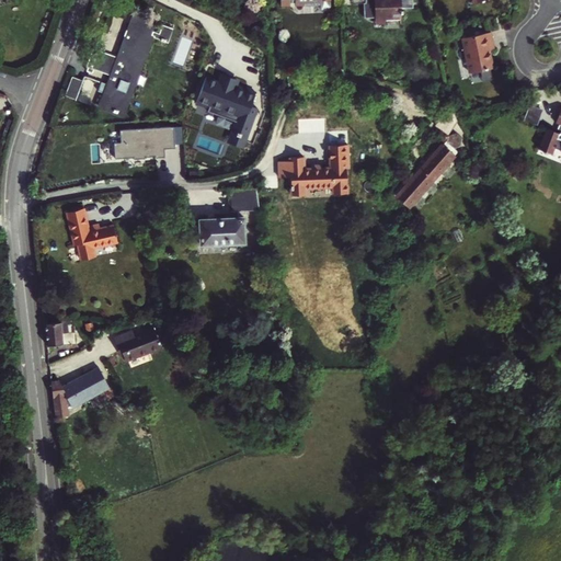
[(352,0),(353,3),(367,3),(366,0),(374,0),(374,6),(367,7),(367,18),(375,18),(386,16),(402,16),(402,8),(413,8),(412,0),(352,0)]
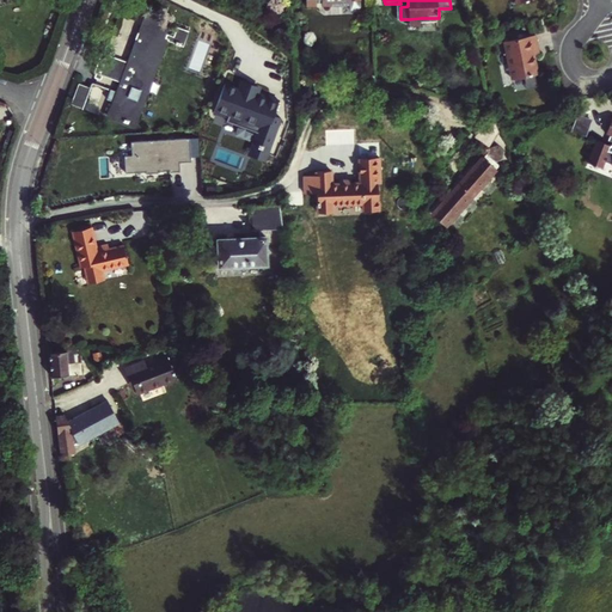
[(118,92),(110,90),(108,98),(114,102),(109,112),(124,118),(123,121),(127,122),(128,120),(133,122),(164,37),(176,42),(175,43),(179,44),(181,43),(184,44),(189,31),(178,28),(175,36),(165,32),(169,24),(146,16),(128,62),(122,80),(121,80),(120,81),(118,86),(120,87),(118,92)]
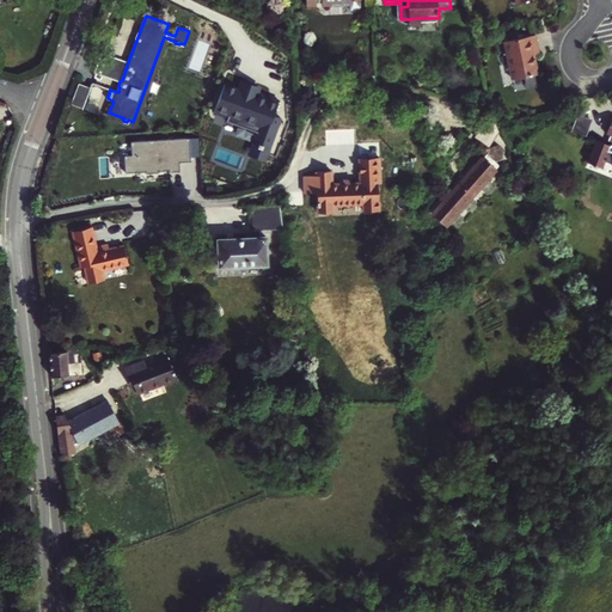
[(539,54),(536,35),(505,41),(512,79),(538,74),(534,55),(539,54)]
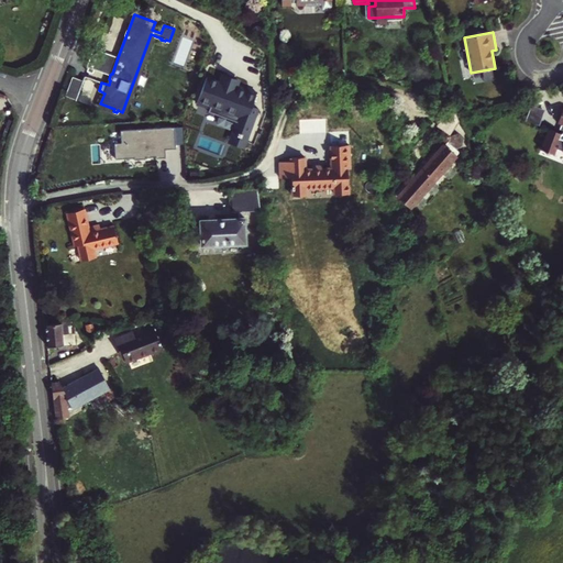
[(103,43),(100,42),(99,42),(97,42),(87,70),(87,72),(91,74),(92,73),(95,69),(101,51),(103,45),(103,43)]
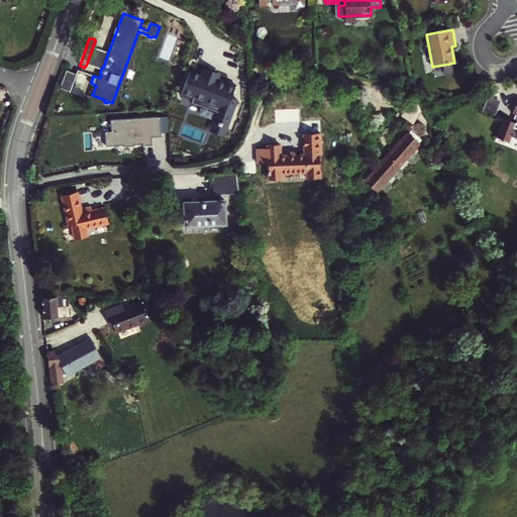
[(103,68),(108,53),(93,46),(87,64),(101,69),(102,68),(103,68)]
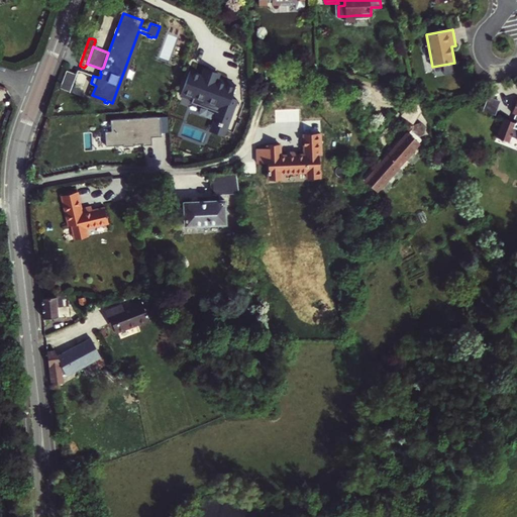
[(62,87),(72,89),(76,71),(67,69),(62,87)]
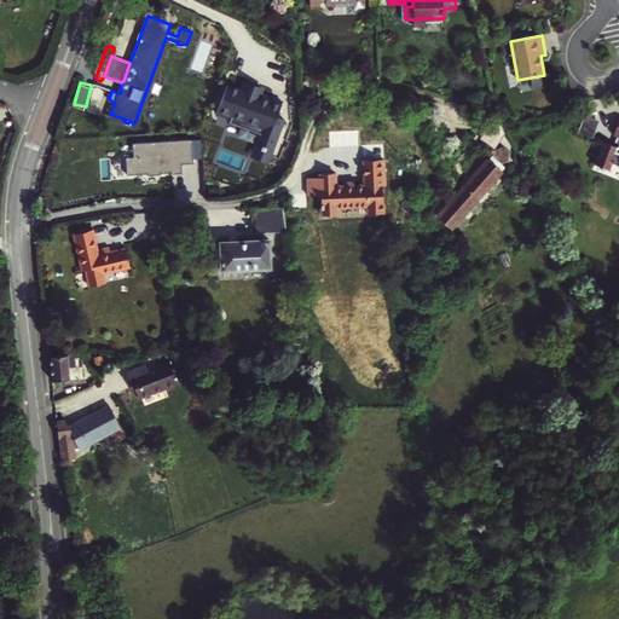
[(254,156),(270,162),(287,119),(279,116),(284,102),(262,93),(265,90),(246,82),(243,90),(229,84),(218,113),(232,117),(231,121),(262,133),(254,156)]
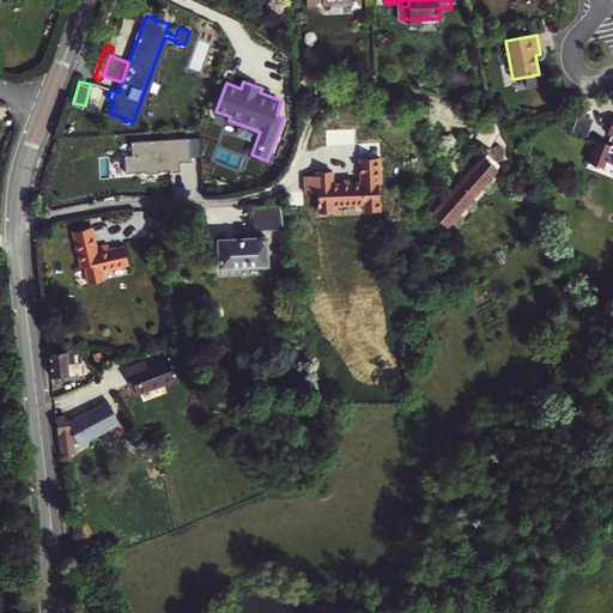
[(589,135),(596,119),(580,113),(574,131),(589,135)]
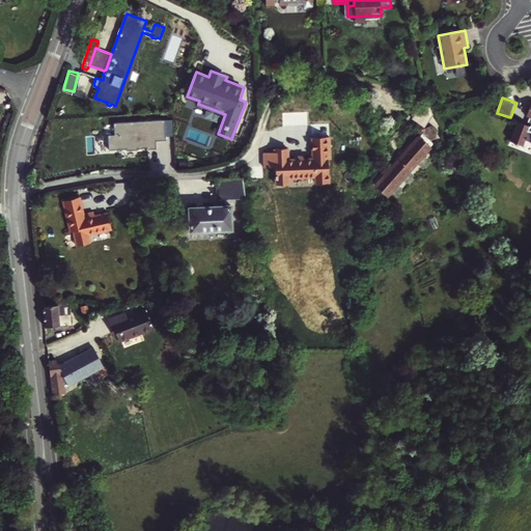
[(438,112),(423,102),(413,118),(426,128),(438,112)]
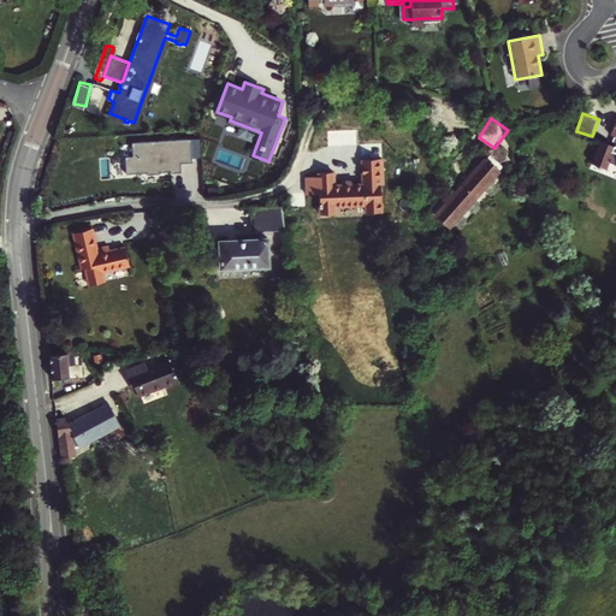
[(615,120),(611,134),(615,135),(615,142),(615,144),(600,140),(592,163),(608,170),(610,163),(615,164),(615,120)]
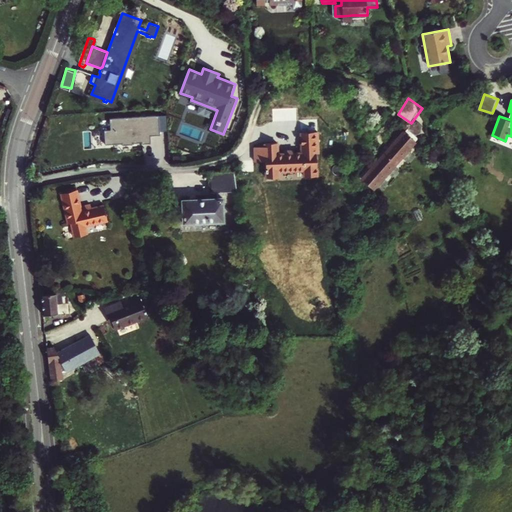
[(105,129),(106,144),(123,142),(124,144),(134,143),(134,142),(143,141),(143,143),(152,142),(152,135),(161,134),(160,115),(111,118),(112,129),(105,129)]
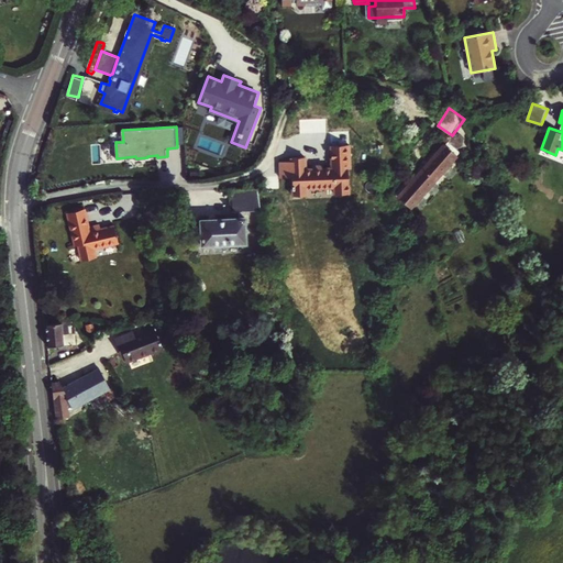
[(312,169),(291,170),(293,196),(307,195),(307,188),(334,187),(335,194),(349,192),(348,168),(350,167),(349,144),(331,145),(332,168),(323,168),(323,165),(312,165),(312,169)]
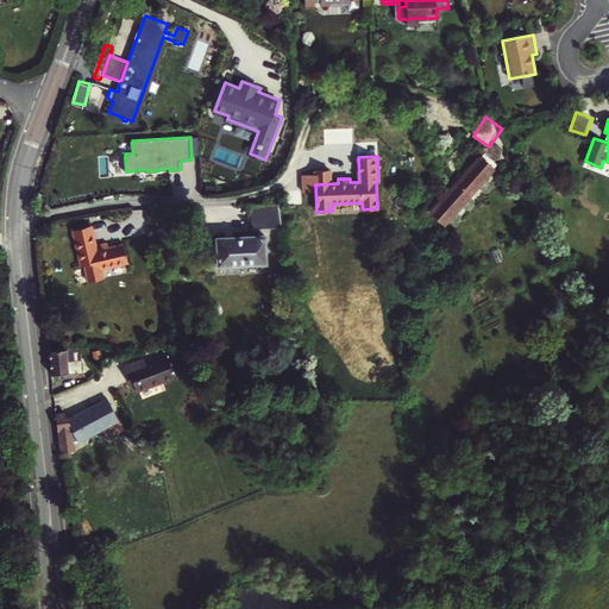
[(468,198),(495,168),(482,156),(456,184),(468,196),(468,198)]
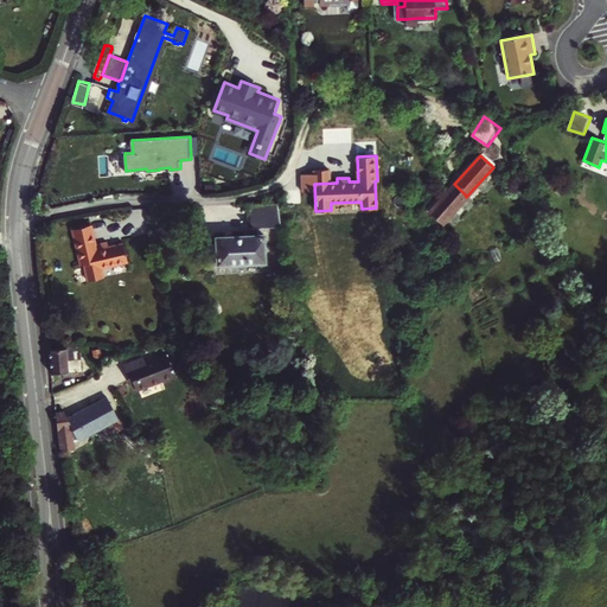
[(443,223),(466,197),(466,196),(454,184),(429,211),(443,223)]
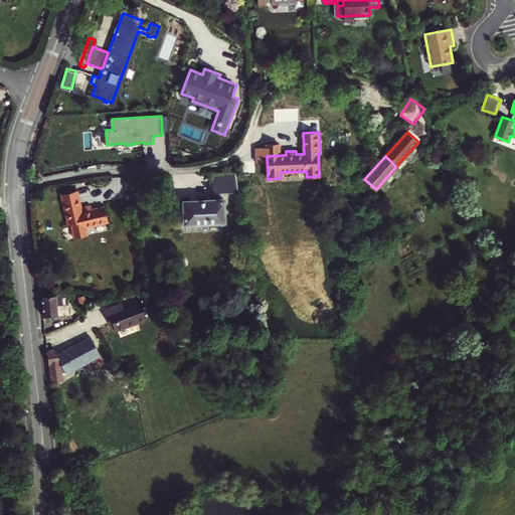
[(214,193),(218,193),(239,192),(236,172),(214,173),(214,193)]
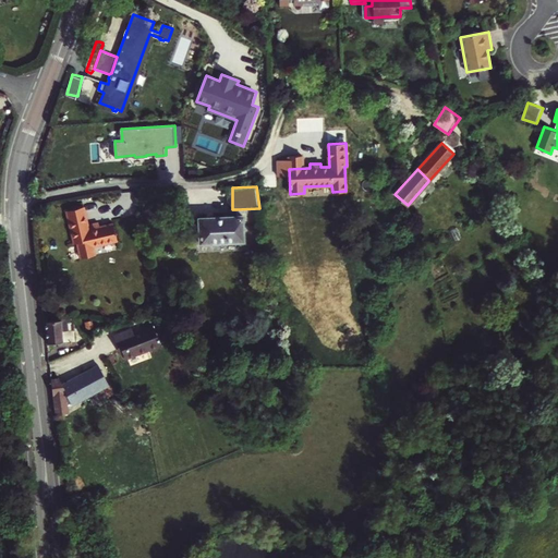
[(117,240),(112,223),(99,227),(98,222),(87,225),(83,207),(65,211),(73,244),(76,244),(80,258),(95,254),(93,245),(117,240)]
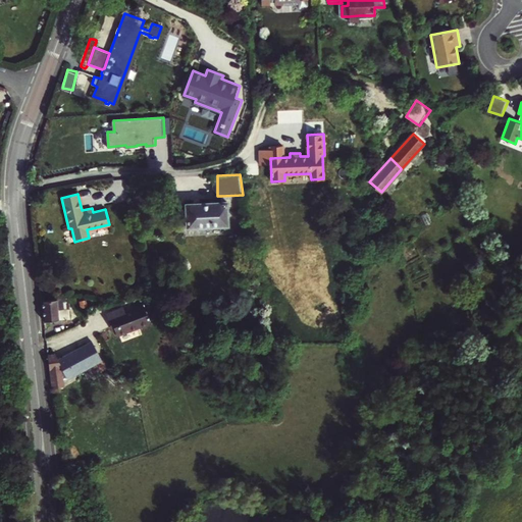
[(213,203),(186,204),(187,227),(227,225),(226,202),(221,202),(213,203)]
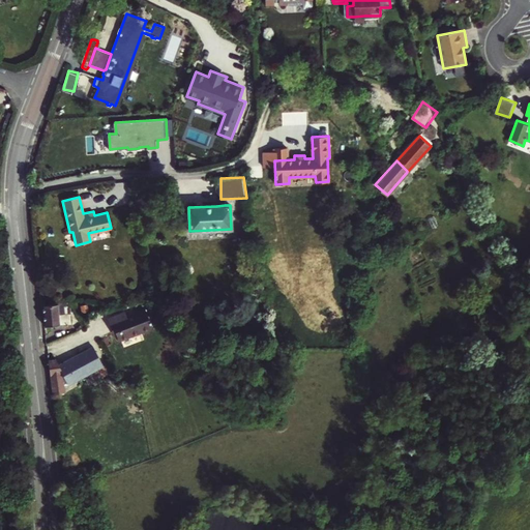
[(71,324),(70,314),(65,315),(64,303),(42,305),(45,326),(71,324)]
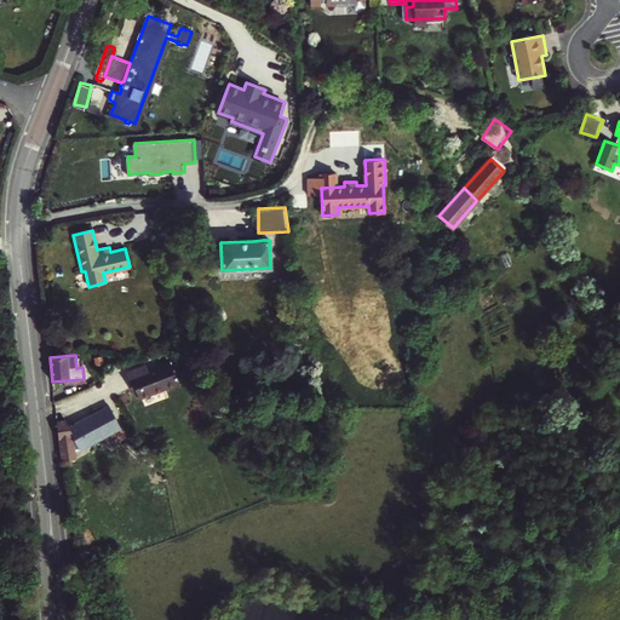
[(178,384),(170,362),(147,371),(144,366),(127,373),(133,389),(136,388),(141,399),(178,384)]
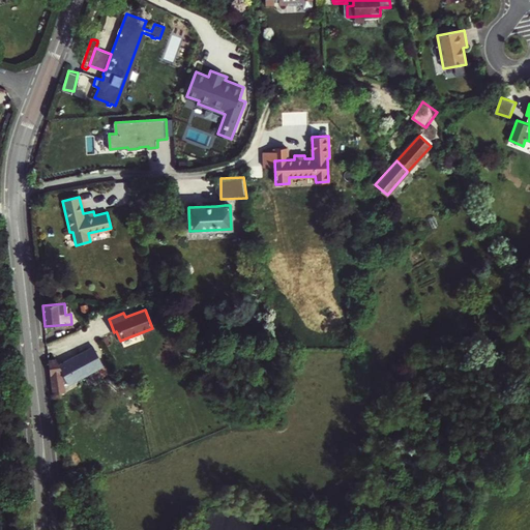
[(54,360),(48,361),(51,395),(63,394),(62,383),(65,381),(66,383),(102,363),(93,346),(57,366),(54,360)]
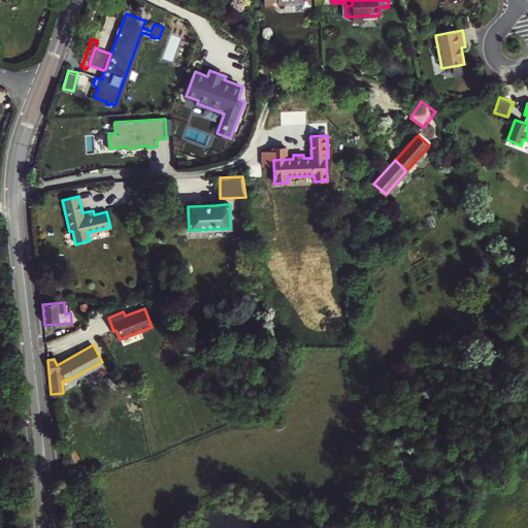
[(11,347),(1,348),(2,358),(12,357),(11,347)]
